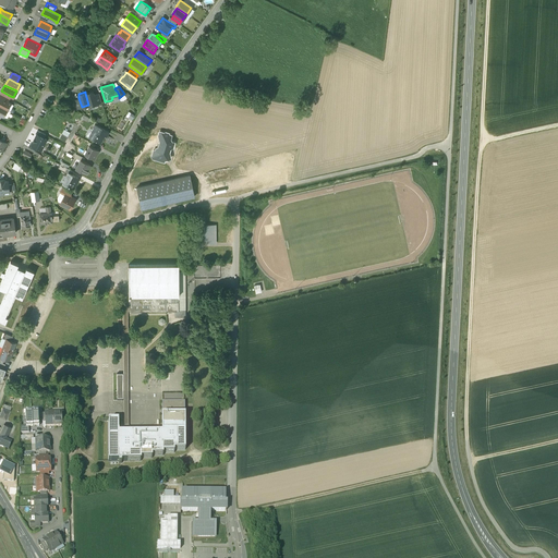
[(93,93),(92,92),(85,93),(88,105),(88,106),(96,104),(96,102),(94,95),(93,93)]
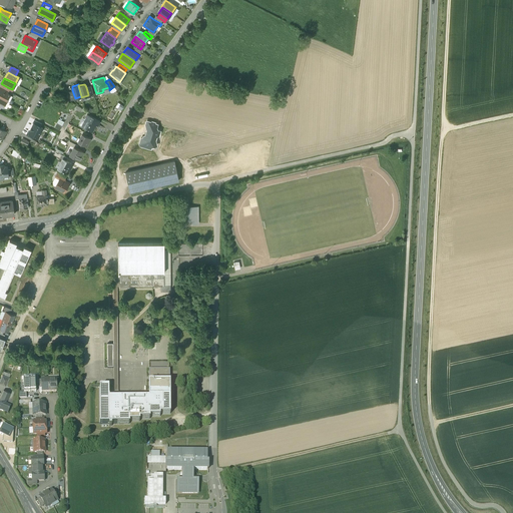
[(0,89),(0,97),(6,100),(9,94),(7,93),(0,89)]
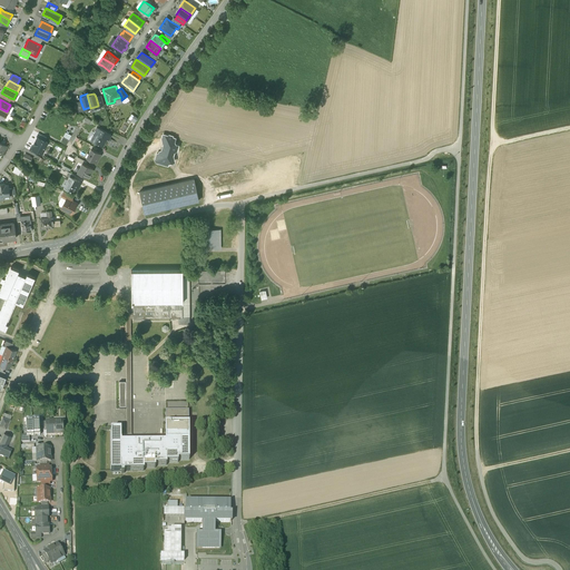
[(111,134),(97,127),(94,131),(96,133),(91,141),(102,146),(107,138),(108,139),(111,134)]
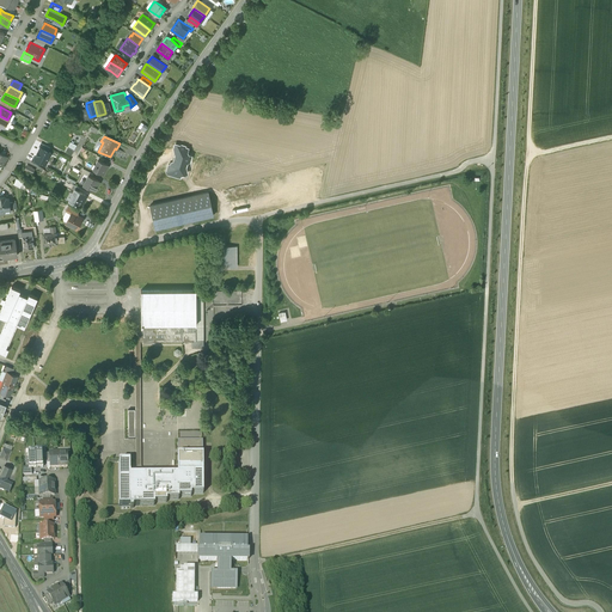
[(169,164),(166,170),(169,173),(179,177),(181,175),(187,173),(185,166),(187,161),(190,160),(190,155),(185,154),(188,148),(184,147),(184,146),(181,145),(179,146),(175,145),(175,147),(176,154),(175,154),(173,159),(172,159),(172,161),(171,161),(170,164),(169,164)]
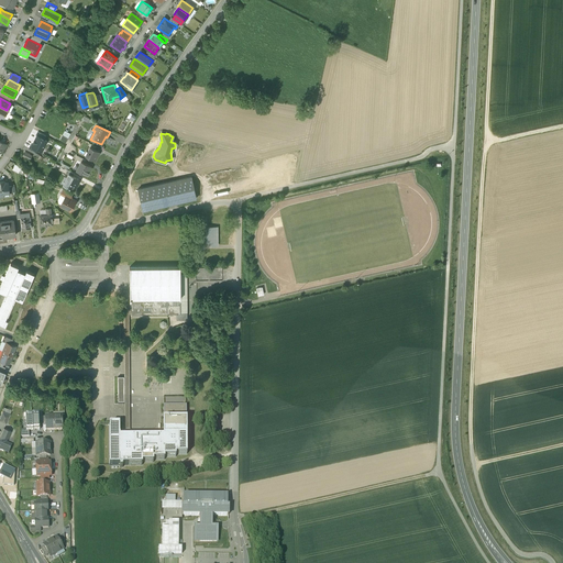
[(44,139),(37,135),(36,135),(36,134),(31,145),(36,148),(40,150),(42,146),(43,147),(46,140),(44,139)]
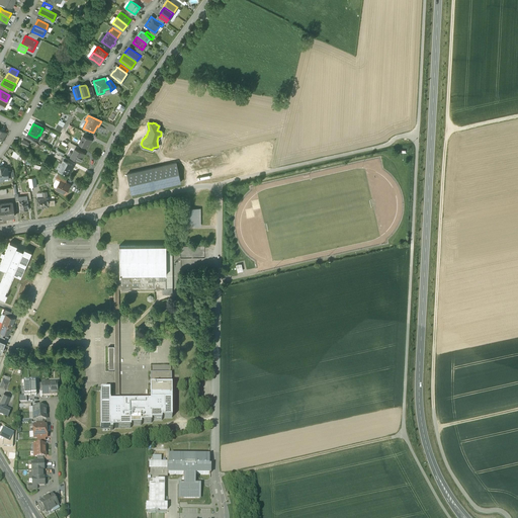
[(87,137),(83,135),(78,143),(87,148),(92,140),(87,137)]
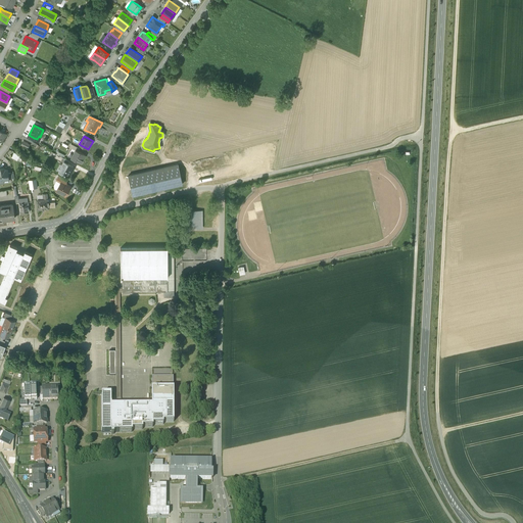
[(78,151),(76,149),(76,150),(70,158),(81,163),(85,155),(78,151)]
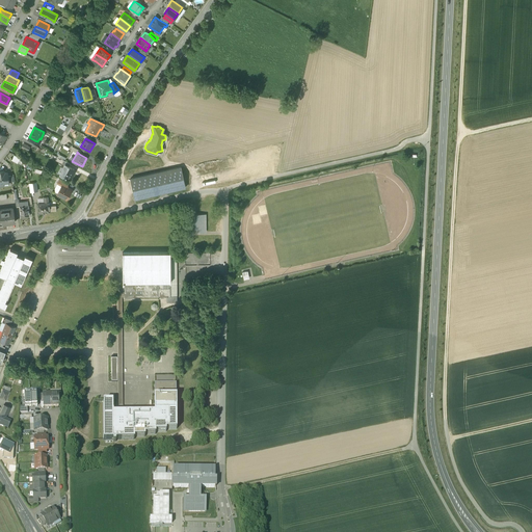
[(20,157),(14,154),(10,159),(17,162),(20,157)]
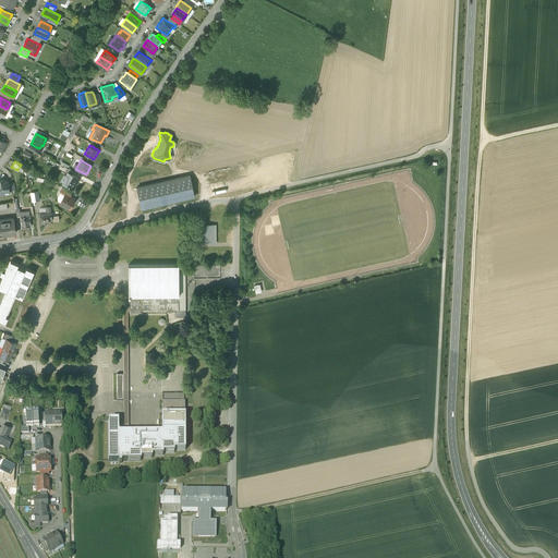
[(72,174),(68,172),(65,176),(67,177),(63,183),(69,186),(69,185),(73,187),(77,181),(75,180),(77,177),(72,174)]
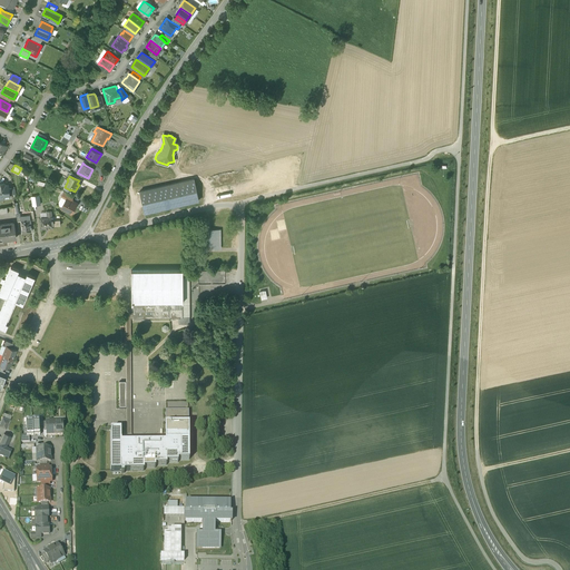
[(139,190),(145,214),(198,200),(194,178),(139,190)]
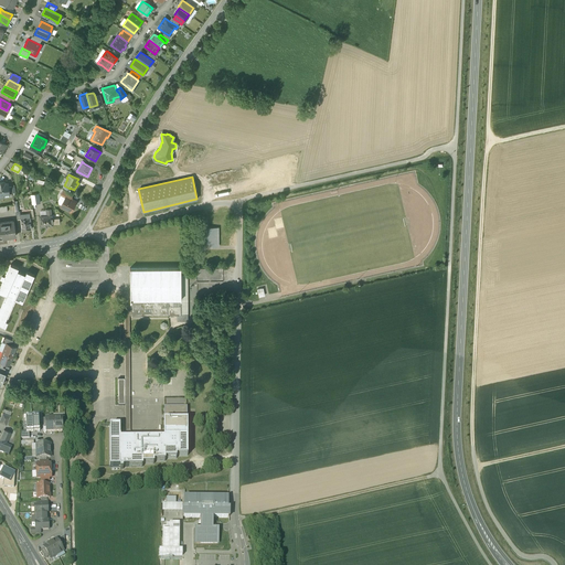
[(4,181),(0,181),(0,196),(3,196),(3,193),(6,192),(9,192),(9,187),(8,182),(4,183),(4,181)]
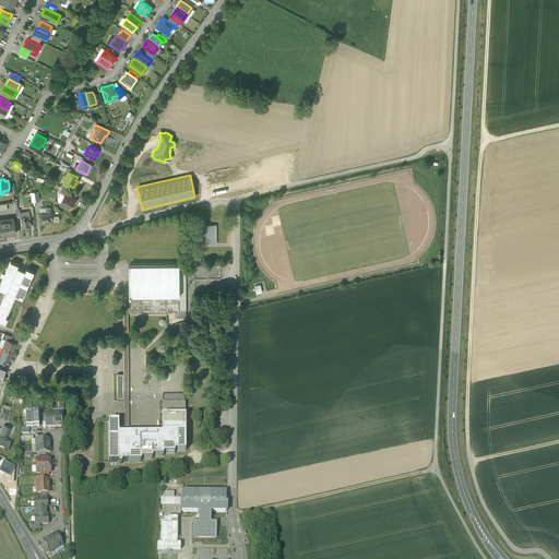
[(39,200),(38,191),(31,192),(32,201),(39,200)]
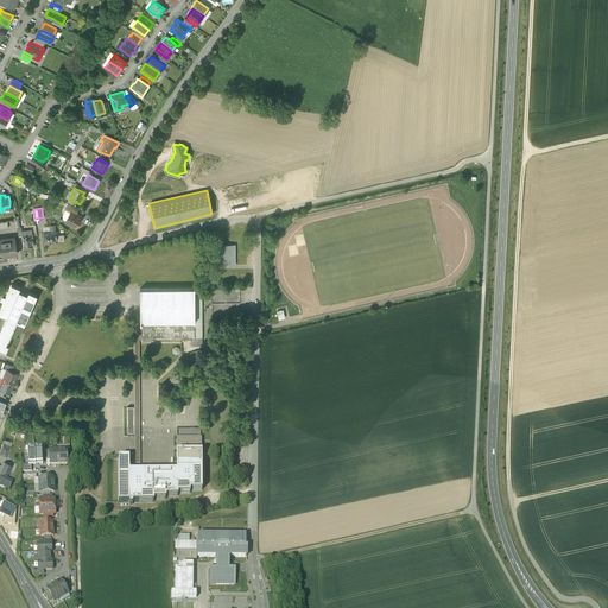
[(75,213),(71,210),(70,211),(64,221),(76,227),(82,215),(75,213)]
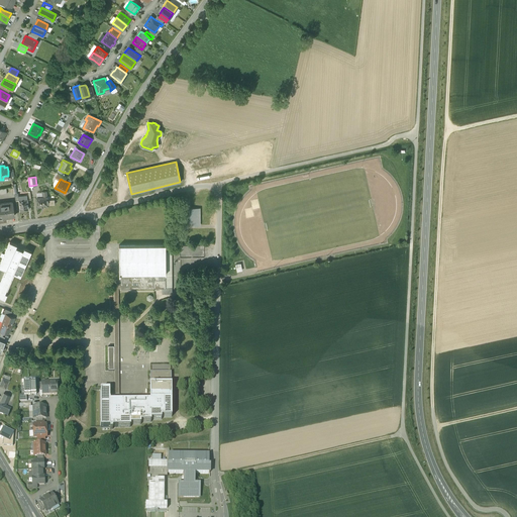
[(42,197),(37,197),(37,206),(48,205),(47,205),(47,200),(47,196),(46,196),(42,197)]
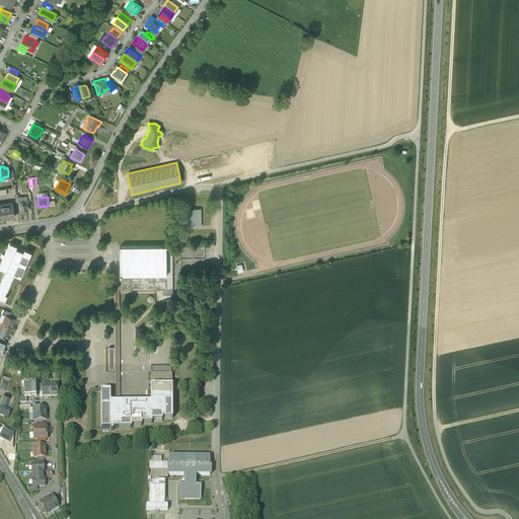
[(19,201),(20,211),(28,211),(27,200),(19,201)]
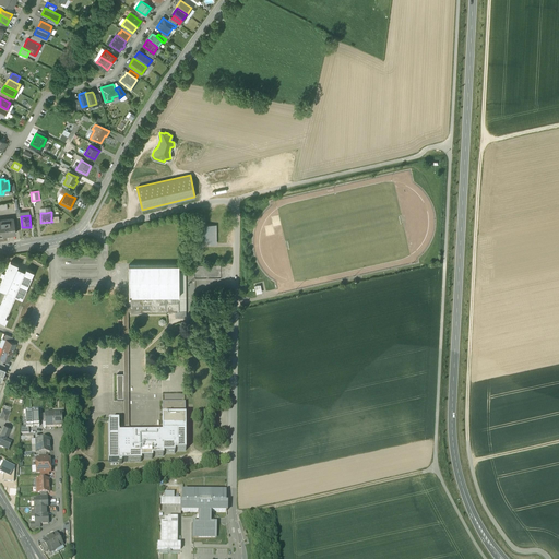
[(13,218),(0,219),(0,236),(4,236),(4,235),(15,234),(13,218)]
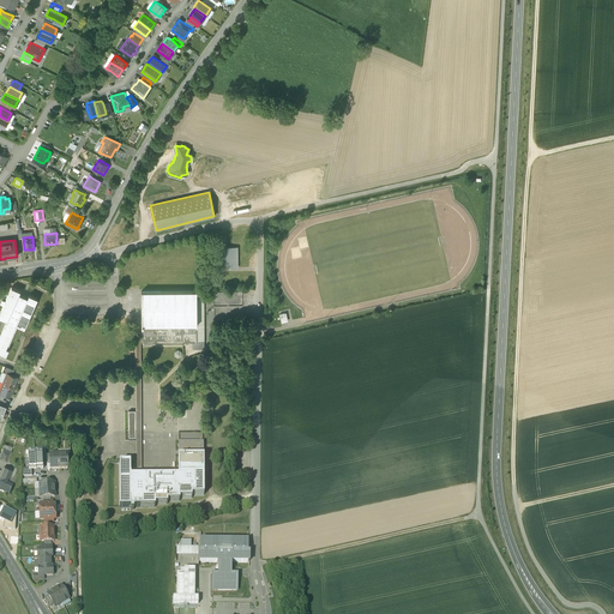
[(236,253),(236,247),(226,247),(226,264),(236,264),(235,253),(236,253)]
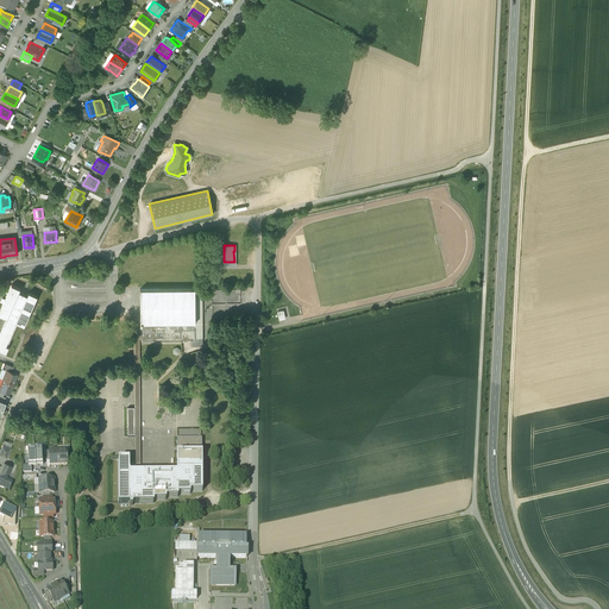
[(0,315),(6,318),(0,331),(0,350),(5,353),(8,346),(5,345),(16,322),(23,326),(37,296),(29,293),(27,296),(18,292),(20,289),(12,284),(0,309),(0,315)]
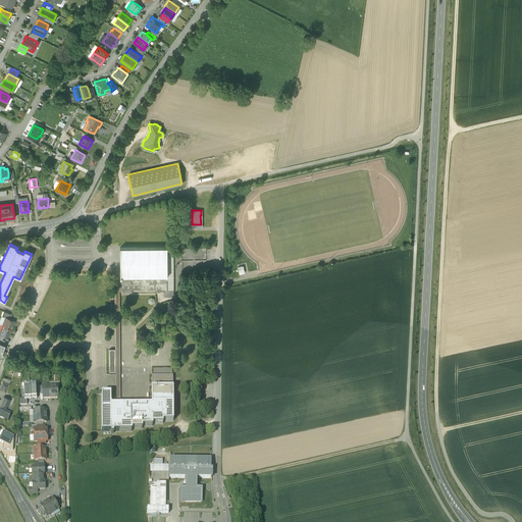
[(166,248),(120,248),(120,291),(163,291),(166,291),(167,254),(167,248),(166,248)]
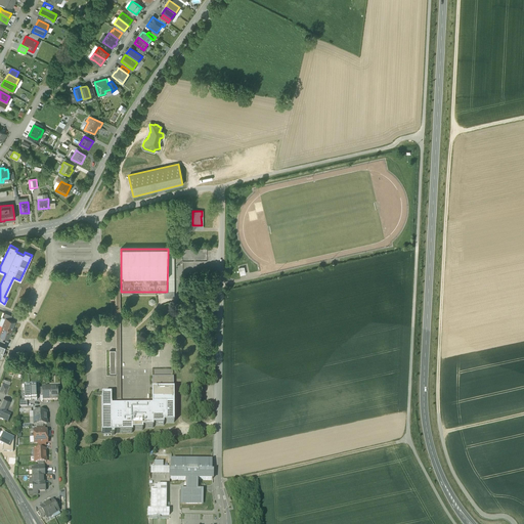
[(168,255),(167,292),(164,292),(164,297),(170,297),(170,296),(172,294),(172,292),(174,292),(174,255),(168,255)]
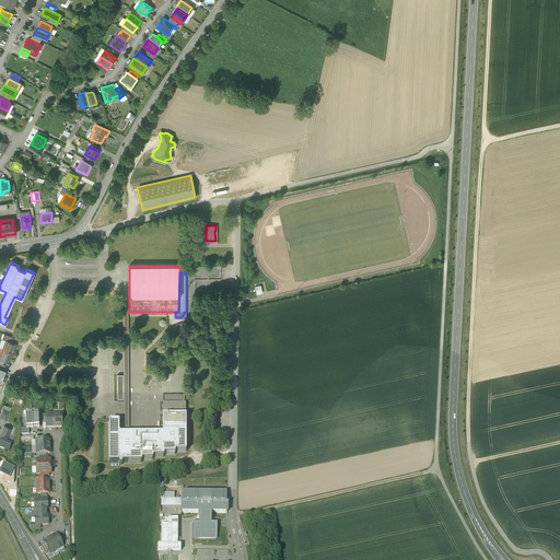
[(11,342),(7,340),(6,340),(2,349),(12,353),(15,345),(11,342)]
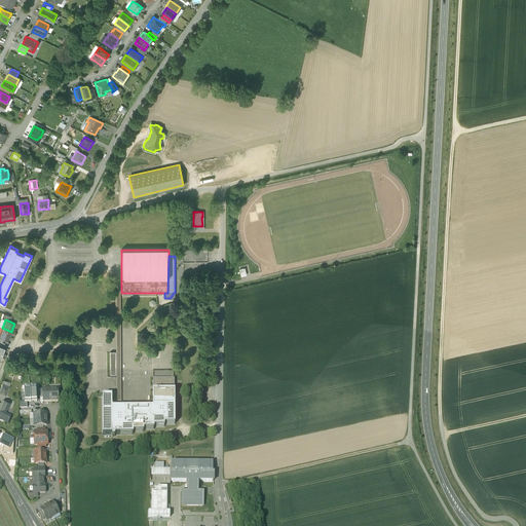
[(11,332),(2,328),(0,334),(0,336),(4,338),(8,339),(11,332)]
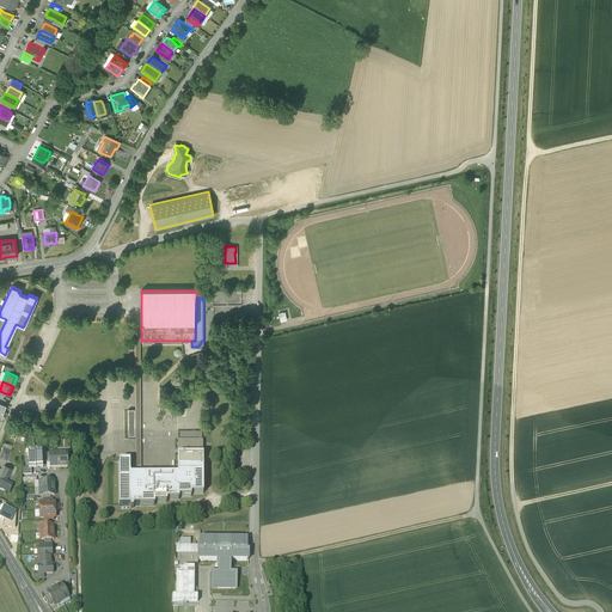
[(177,454),(202,454),(202,441),(177,441),(177,454)]
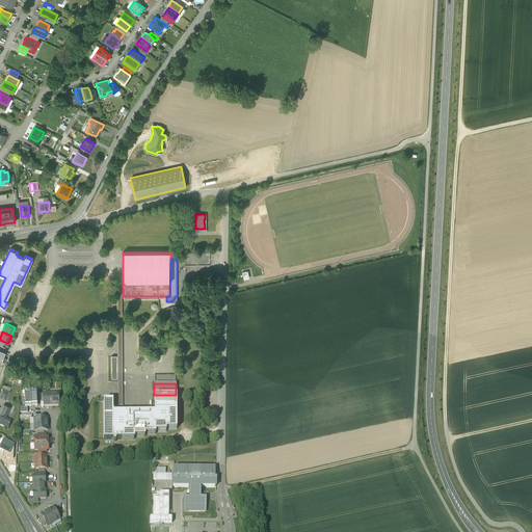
[(9,391),(2,389),(0,394),(0,397),(6,399),(9,391)]
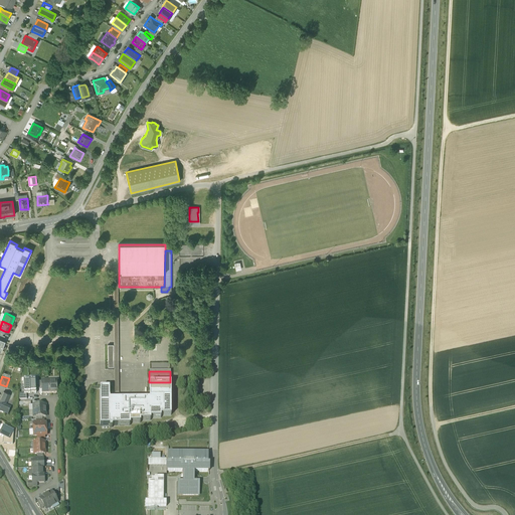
[(149,399),(110,400),(110,398),(109,398),(109,388),(100,388),(101,425),(130,424),(130,422),(140,422),(140,420),(150,420),(150,417),(160,417),(160,415),(170,415),(170,382),(149,382),(150,397),(149,397),(149,399)]
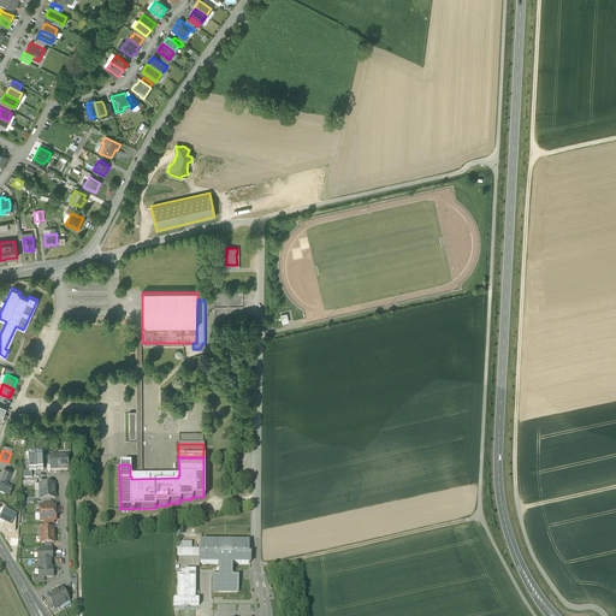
[(5,468),(3,472),(4,472),(0,479),(0,492),(10,497),(13,487),(7,485),(12,471),(5,468)]
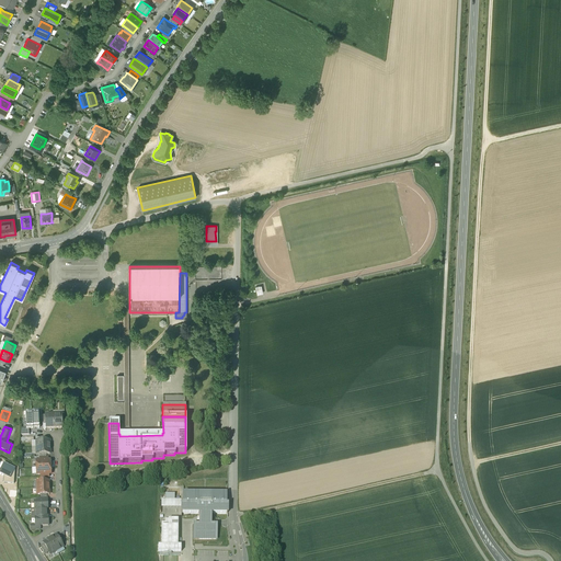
[(226,493),(183,493),(183,504),(181,504),(181,512),(199,513),(199,517),(197,517),(197,519),(199,519),(199,525),(194,524),(193,540),(216,540),(217,525),(212,525),(212,513),(228,513),(228,504),(225,504),(225,502),(226,502),(226,493)]
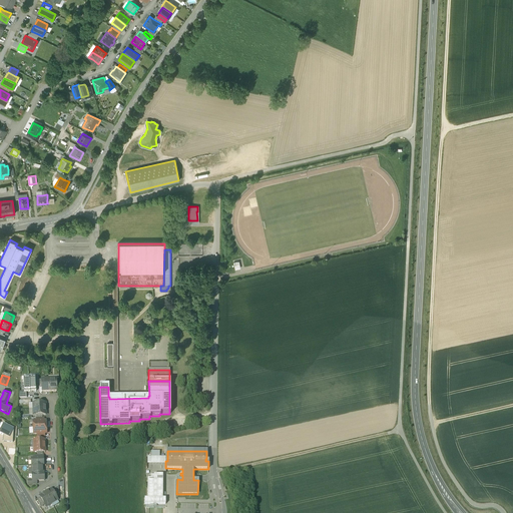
[(35,459),(31,459),(31,466),(32,466),(32,474),(32,481),(36,481),(44,481),(44,474),(43,474),(43,465),(43,459),(35,459)]
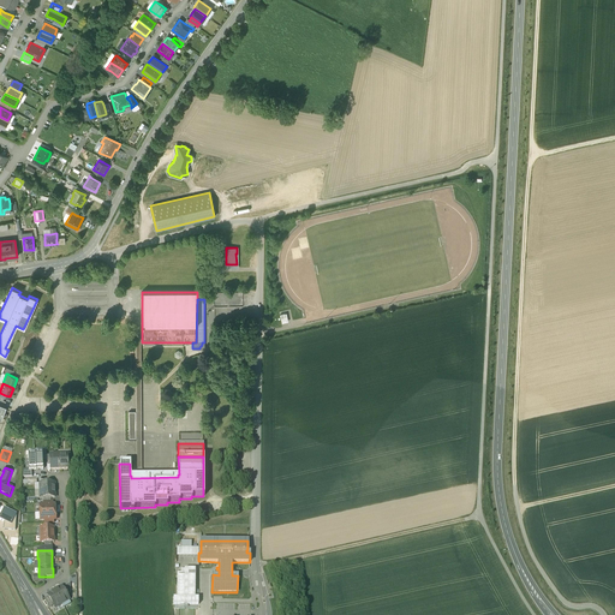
[(196,598),(196,569),(184,569),(184,573),(177,573),(177,598),(174,598),(174,608),(199,608),(199,598),(196,598)]
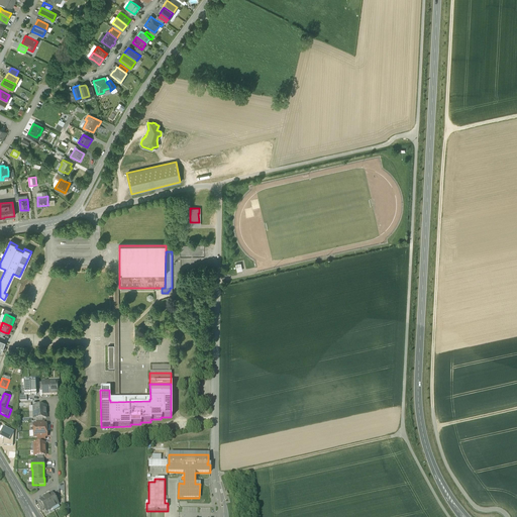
[(52,493),(45,497),(52,508),(58,504),(56,500),(53,494),(52,493)]
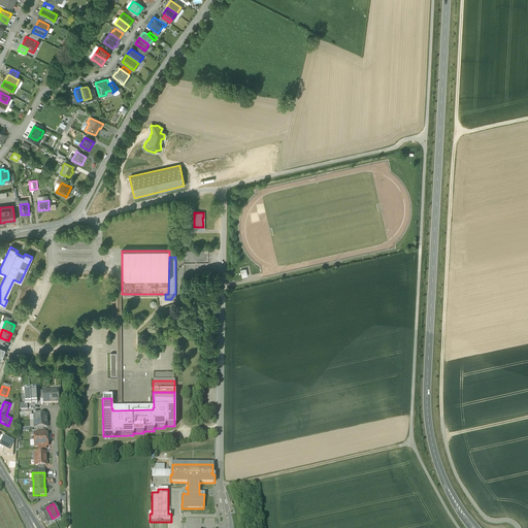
[(53,519),(46,507),(40,512),(41,513),(45,520),(46,522),(53,519)]
